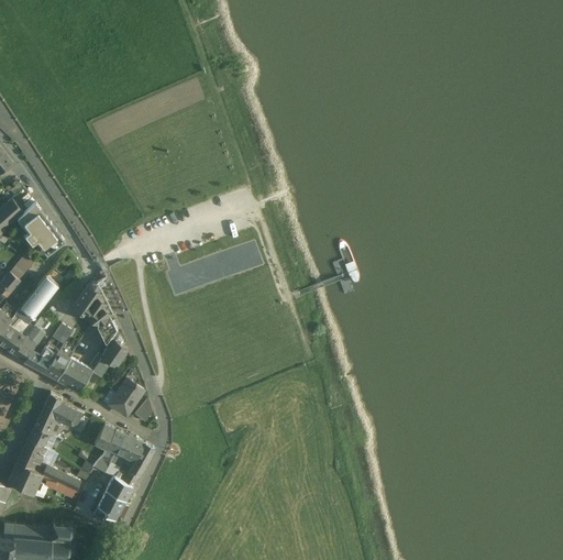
[(0,150),(0,175),(13,166),(0,150)]
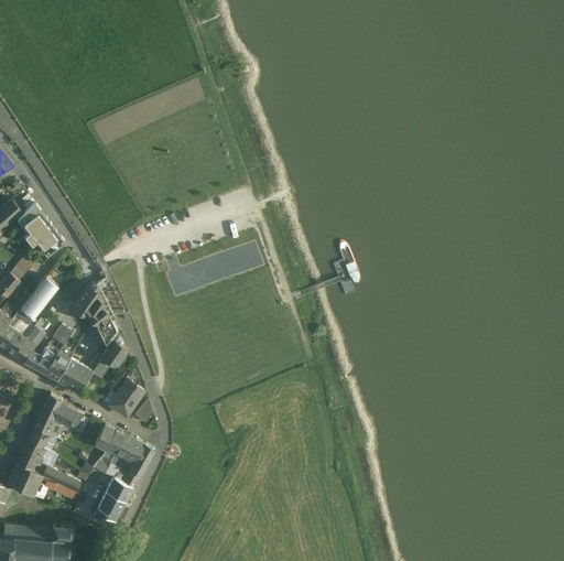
[(20,185),(11,193),(15,198),(24,191),(20,185)]
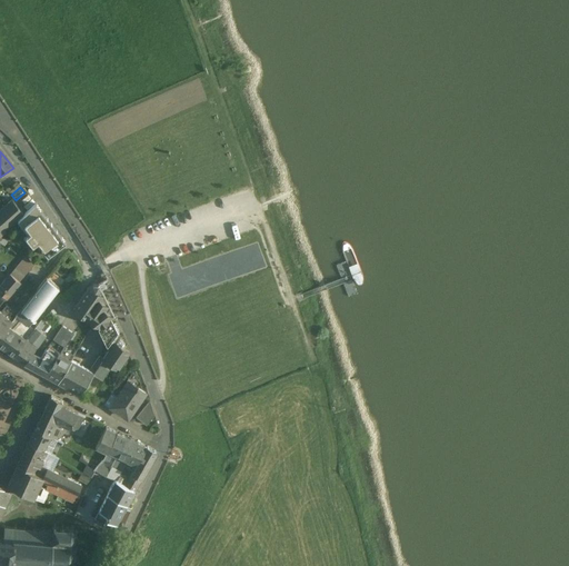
[(0,239),(15,225),(23,217),(12,202),(0,212),(0,239)]
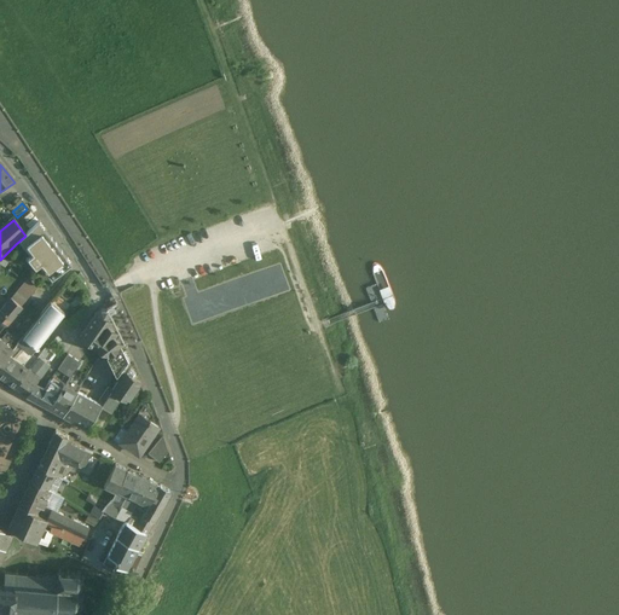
[(71,267),(39,225),(18,244),(35,267),(29,271),(36,280),(42,277),(50,288),(71,267)]
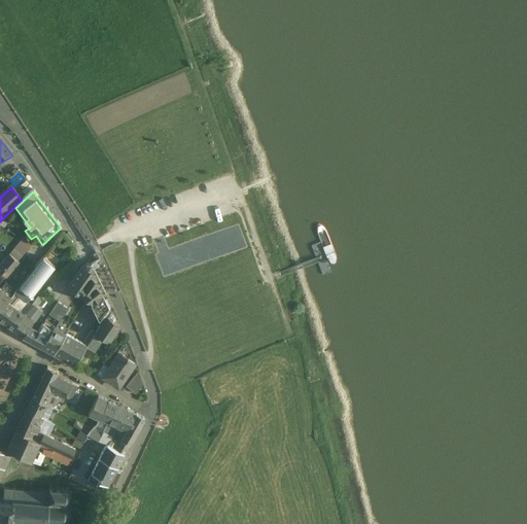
[(23,241),(15,250),(24,256),(32,247),(23,241)]
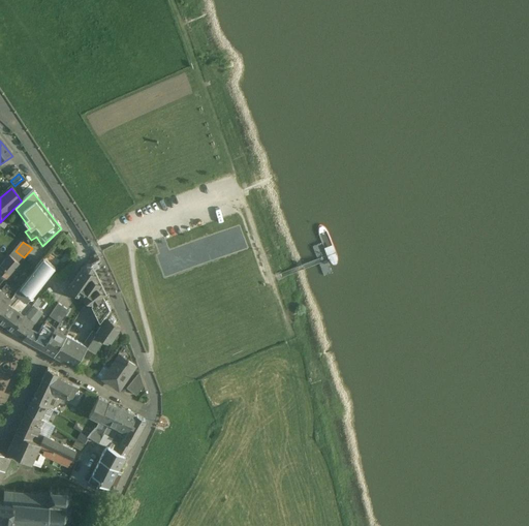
[(20,267),(9,257),(1,267),(10,276),(20,267)]
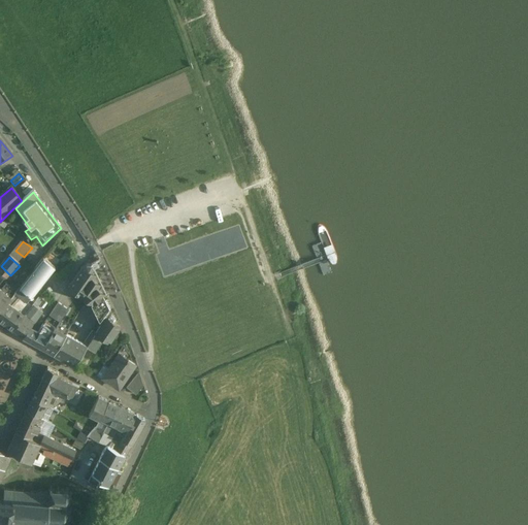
[(43,260),(20,290),(32,299),(55,269),(43,260)]
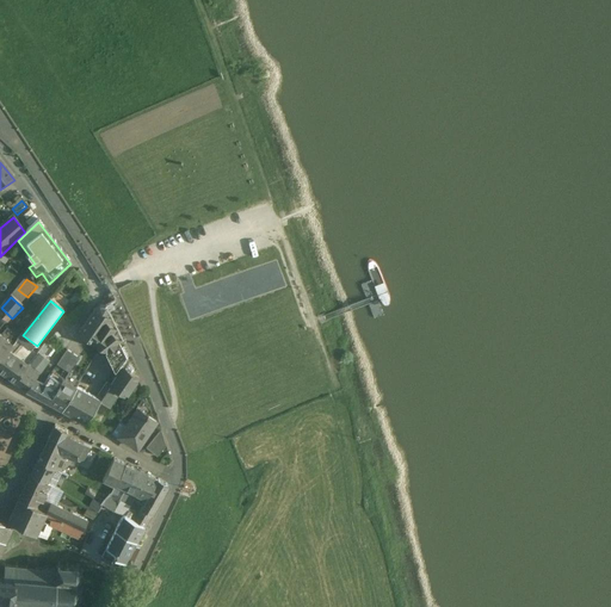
[(12,319),(1,308),(0,309),(0,317),(4,321),(7,324),(12,319)]
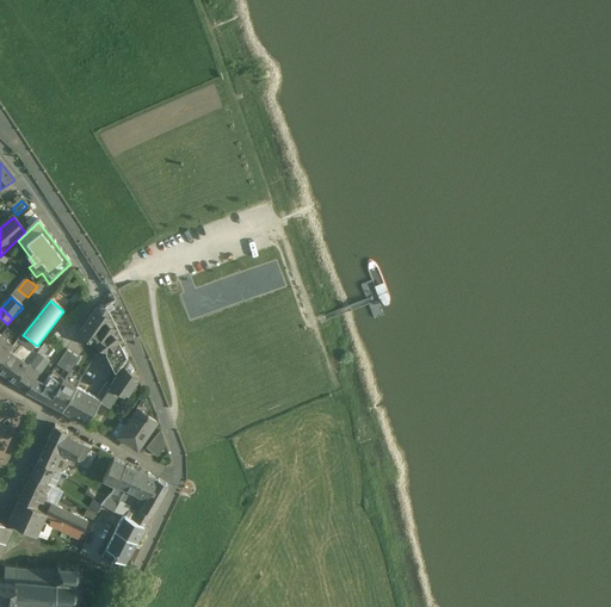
[(105,309),(99,308),(97,311),(96,311),(79,335),(106,354),(115,347),(123,342),(109,314),(107,313),(105,309)]
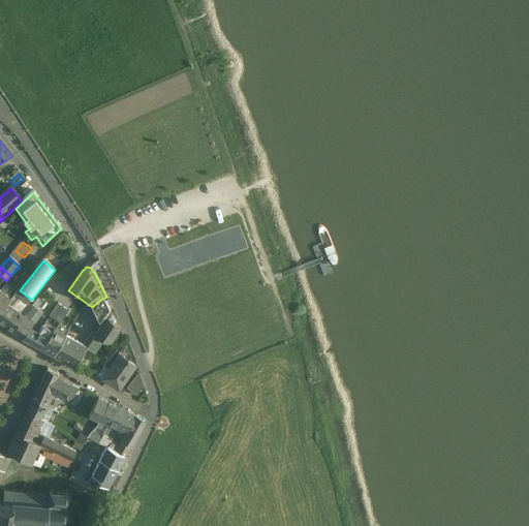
[(11,291),(6,286),(1,292),(6,297),(11,291)]
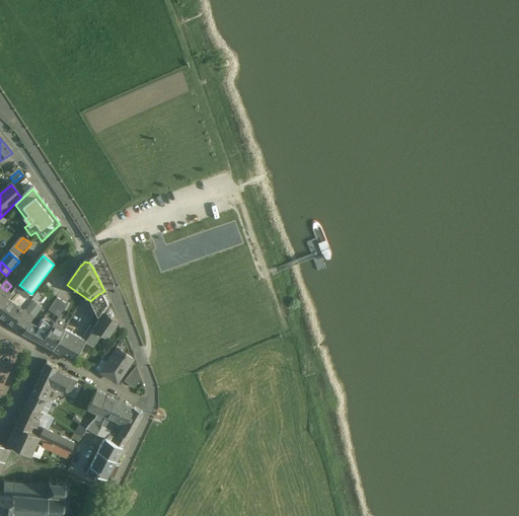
[(31,294),(19,285),(14,291),(18,294),(26,300),(31,294)]
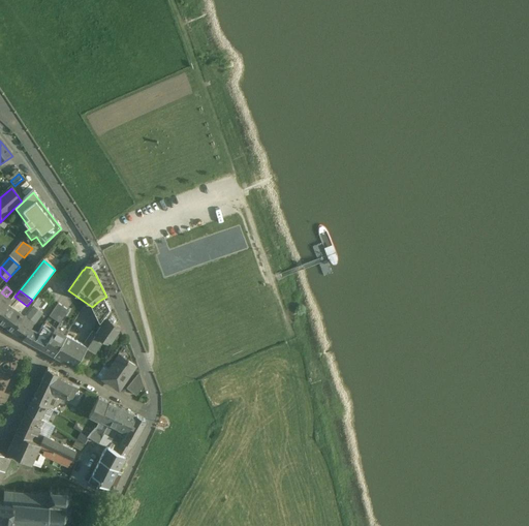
[(1,292),(0,291),(0,313),(7,305),(10,301),(6,297),(1,292)]
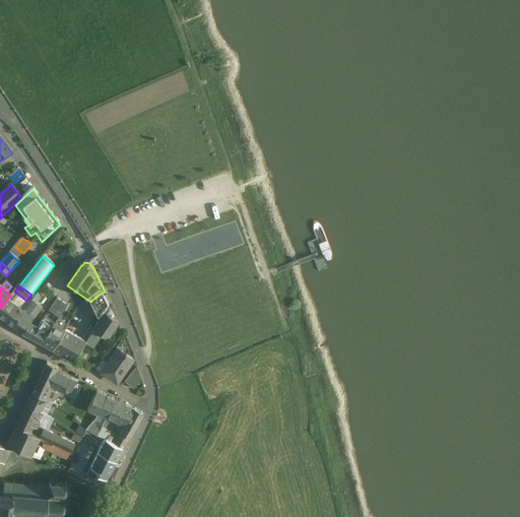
[(117,317),(105,292),(98,296),(106,313),(105,315),(106,316),(108,313),(110,313),(114,316),(114,317),(112,320),(114,321),(116,318),(117,317)]
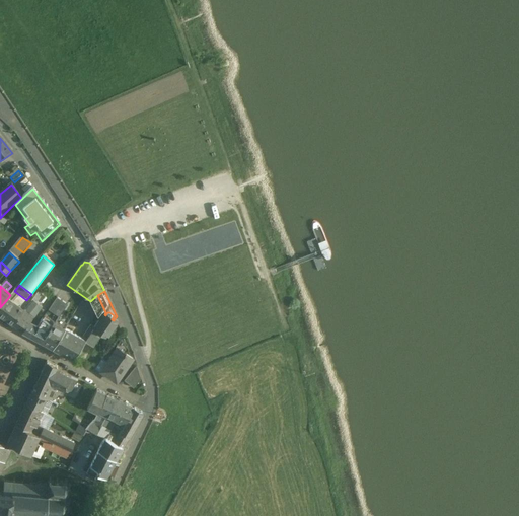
[(26,300),(18,294),(12,303),(24,312),(25,310),(31,303),(26,300)]
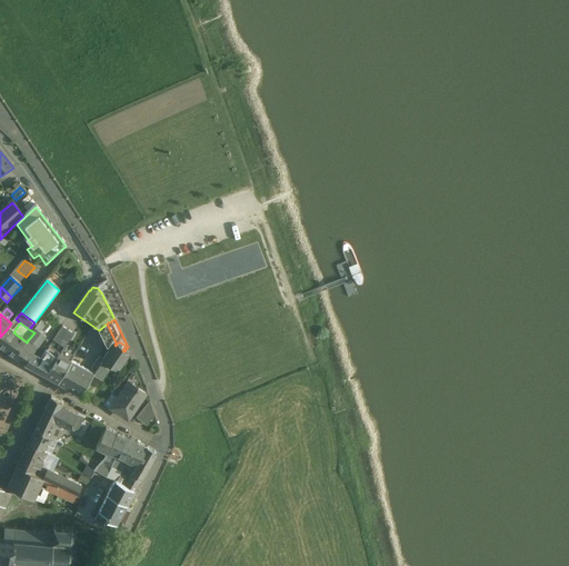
[(13,333),(8,328),(0,337),(0,348),(13,359),(27,343),(13,333)]
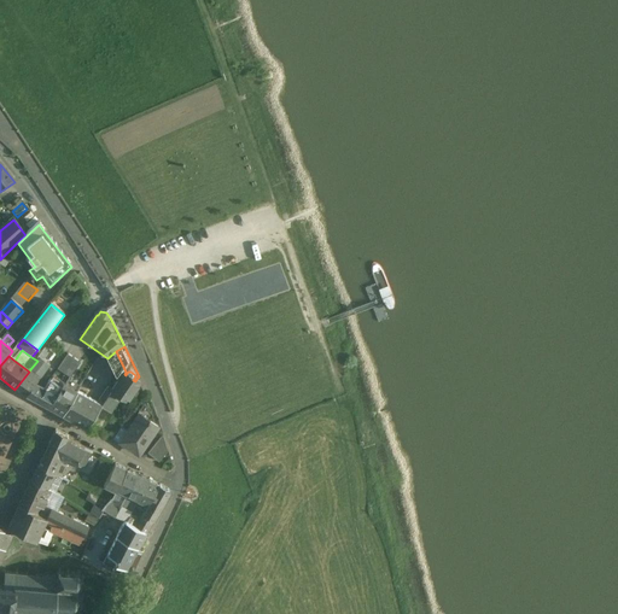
[(80,366),(66,357),(57,372),(70,380),(80,366)]
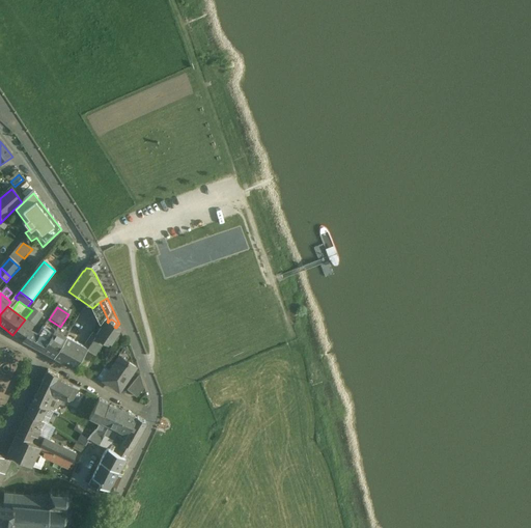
[(32,310),(26,317),(35,325),(43,314),(36,310),(33,308),(32,310)]
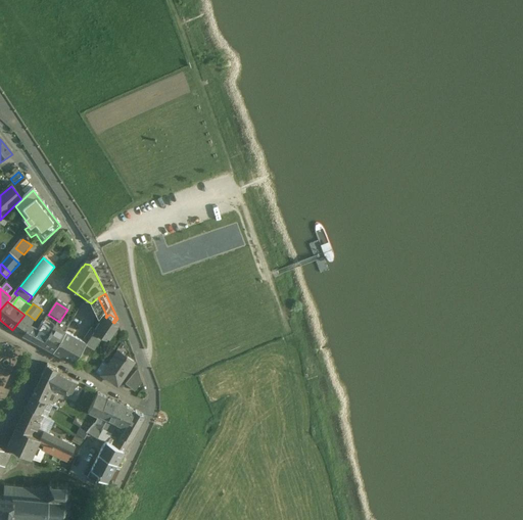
[(35,320),(26,313),(25,315),(12,330),(22,337),(31,327),(35,320)]
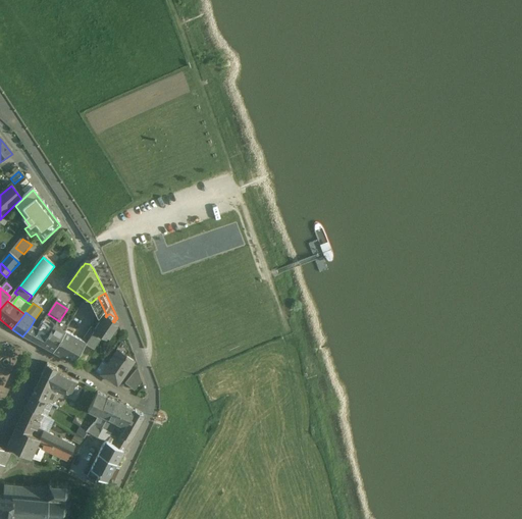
[(106,317),(105,316),(94,331),(98,334),(108,342),(112,335),(115,330),(118,325),(114,322),(112,321),(114,318),(114,317),(110,314),(108,314),(106,317)]
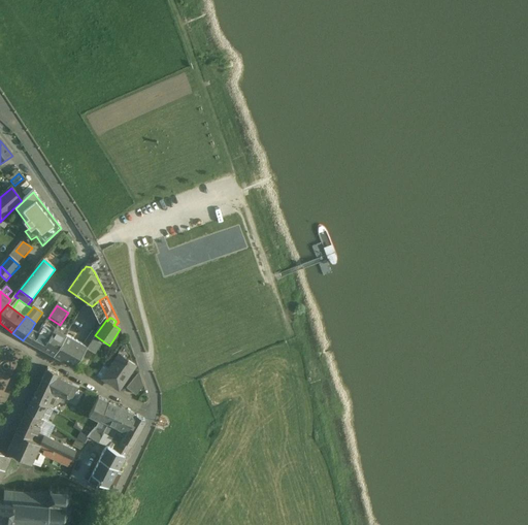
[(38,334),(31,346),(41,351),(54,333),(42,327),(38,334)]
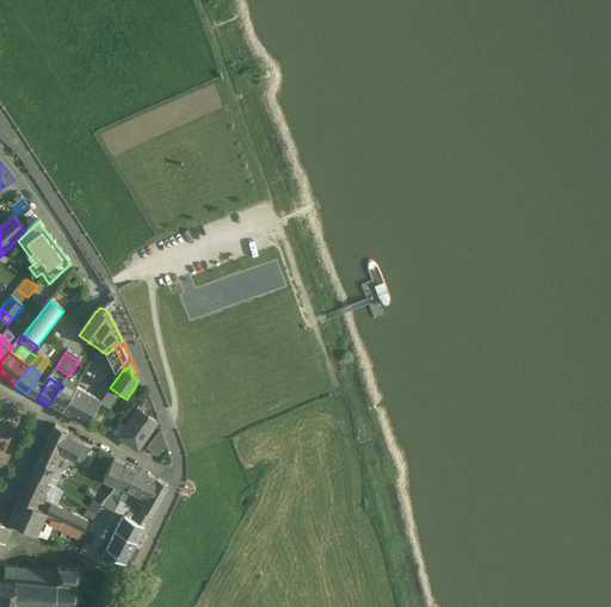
[(36,382),(26,394),(31,396),(36,400),(44,386),(39,384),(36,382)]
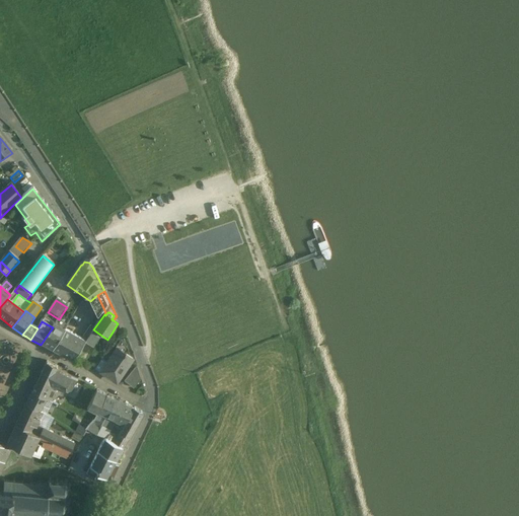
[(53,327),(41,345),(53,351),(65,332),(54,325),(53,327)]
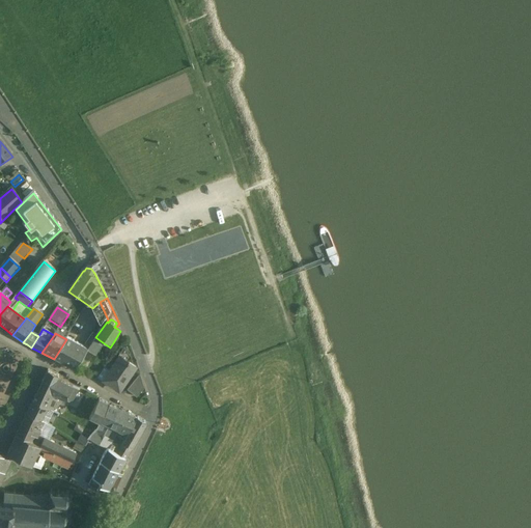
[(95,337),(93,335),(84,349),(87,351),(93,341),(95,337)]
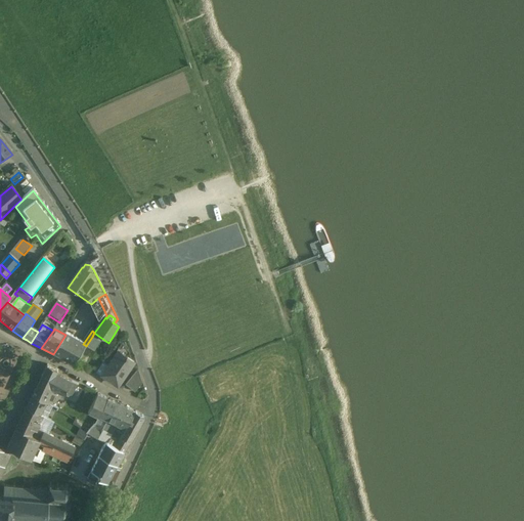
[(83,344),(66,335),(53,354),(73,365),(86,347),(86,346),(83,344)]
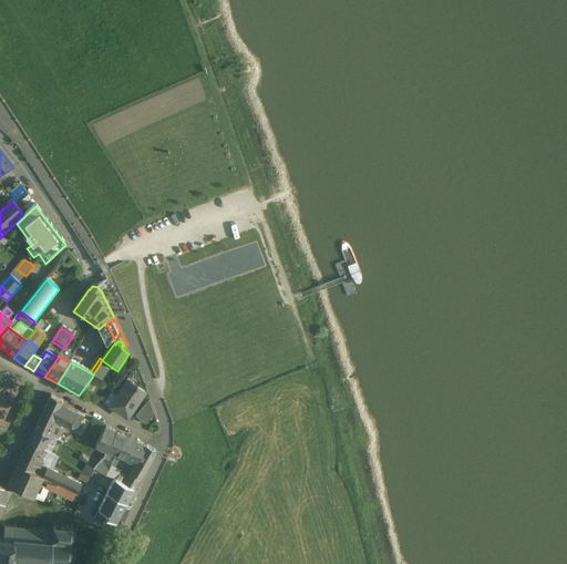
[(103,367),(100,365),(93,375),(93,376),(102,381),(109,370),(103,367)]
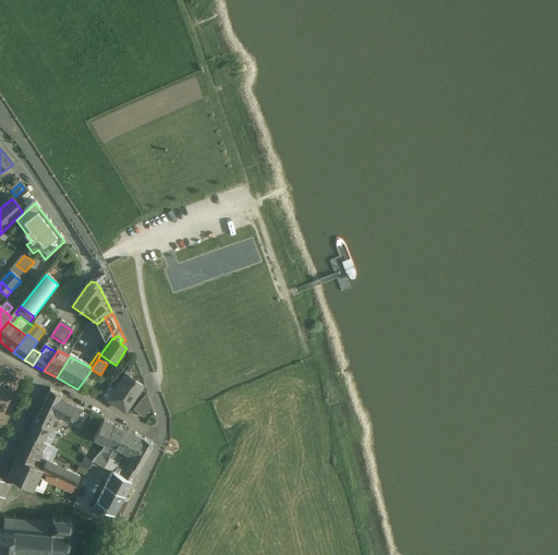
[(116,393),(109,402),(124,412),(129,406),(131,407),(143,389),(135,384),(137,379),(129,373),(122,382),(116,393)]
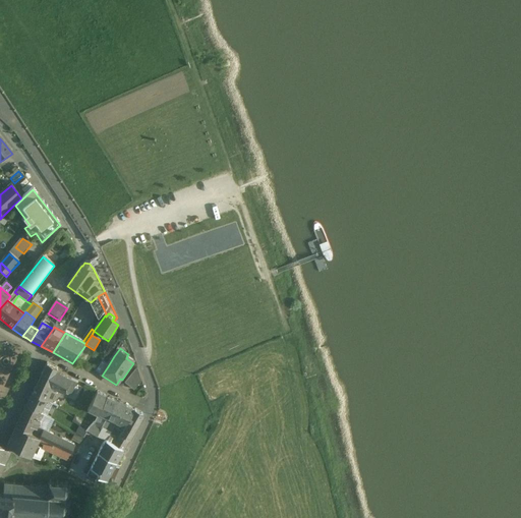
[(109,353),(103,362),(108,366),(114,356),(109,353)]
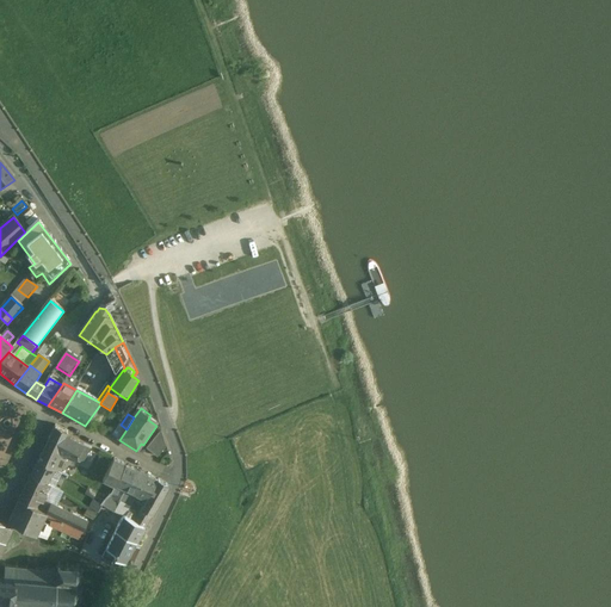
[(18,432),(17,419),(0,420),(0,423),(1,434),(18,432)]
